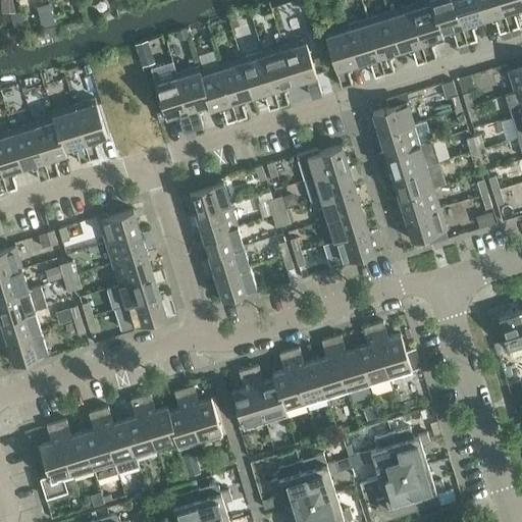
[(430,0),(425,0),(410,5),(426,59),(436,56),(431,40),(444,36),(441,31),(440,32),(430,0)]
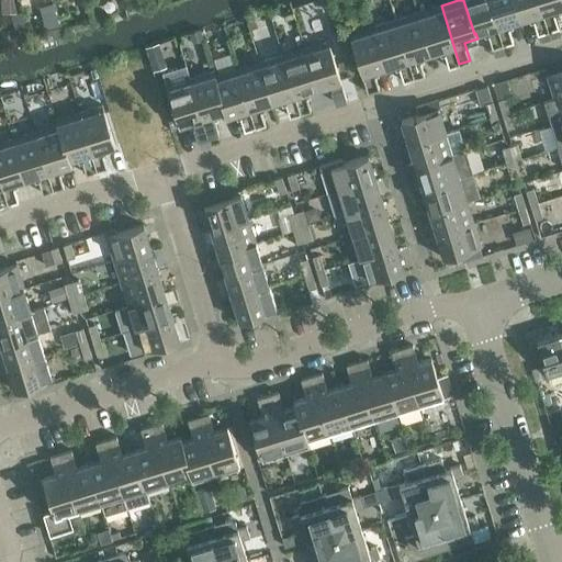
[(463,0),(474,34),(475,33),(486,30),(492,48),(503,45),(489,0),(463,0)]
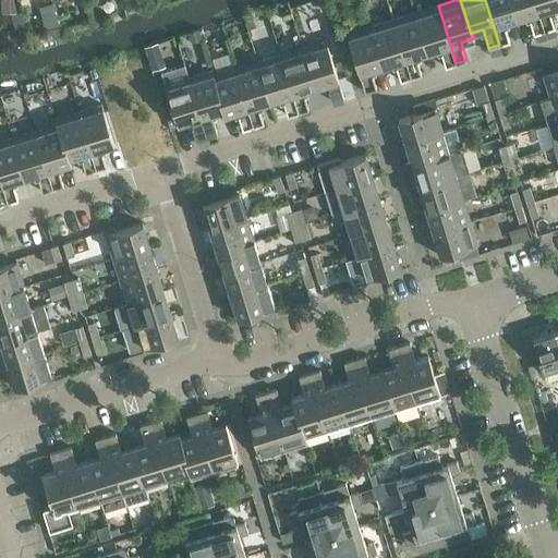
[(509,0),(485,0),(499,45),(510,40),(505,23),(517,20),(509,0)]
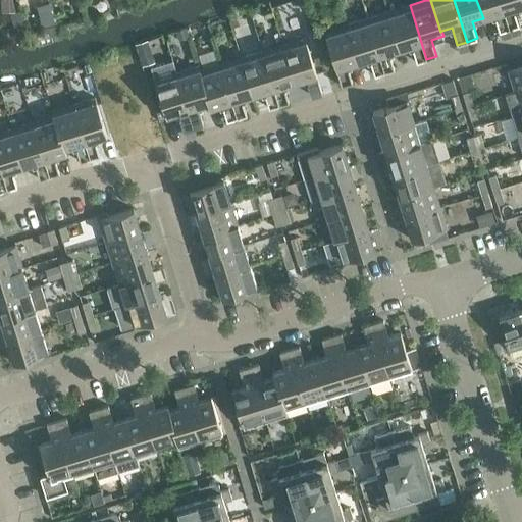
[(500,0),(476,0),(483,18),(493,15),(499,32),(509,29),(500,0)]
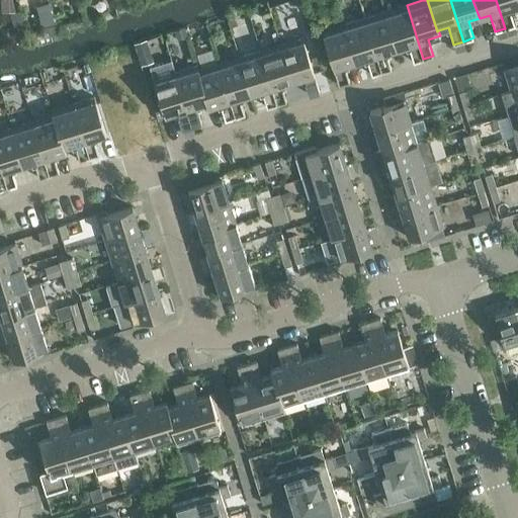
[(517,0),(496,0),(505,28),(515,25),(510,9),(517,6),(517,0)]
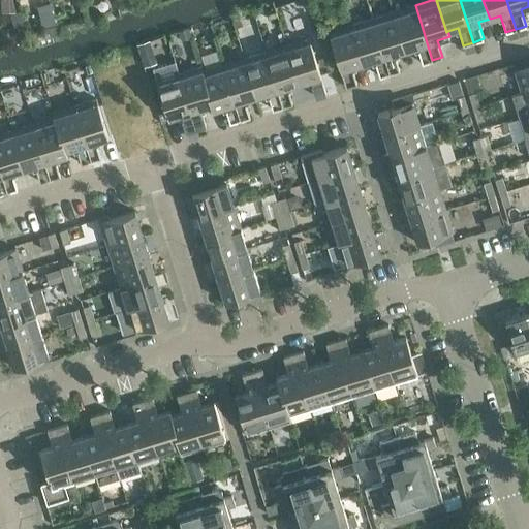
[(415,5),(394,11),(405,50),(416,47),(422,63),(432,60),(415,5)]
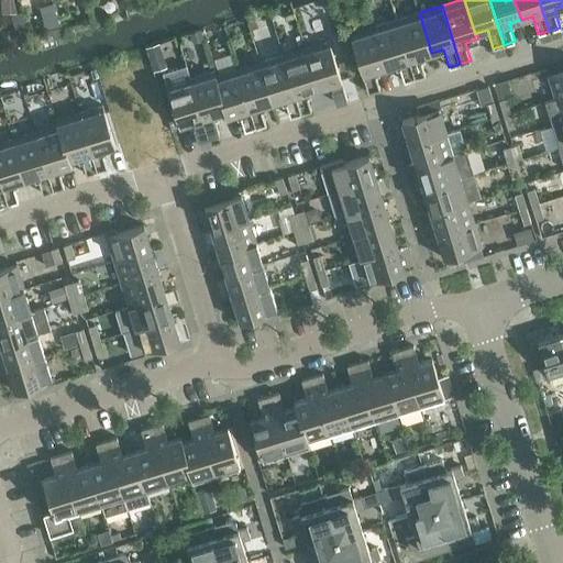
[(419,12),(396,20),(415,78),(426,75),(420,57),(431,53),(419,12)]
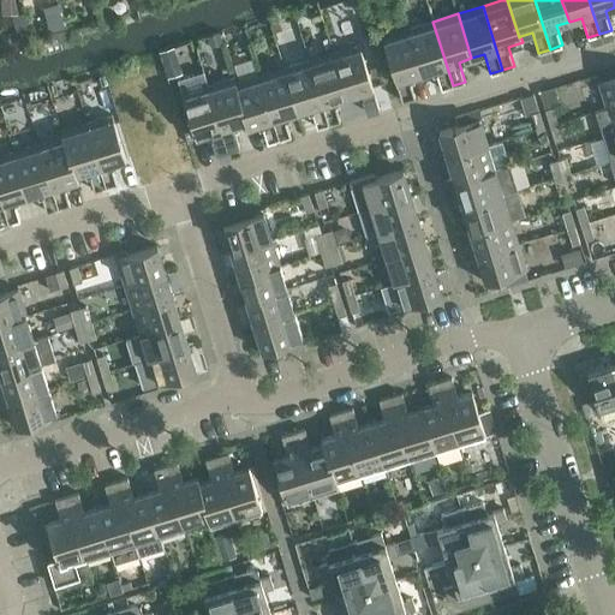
[(433,22),(408,29),(422,73),(435,70),(441,89),(453,85),(433,22)]
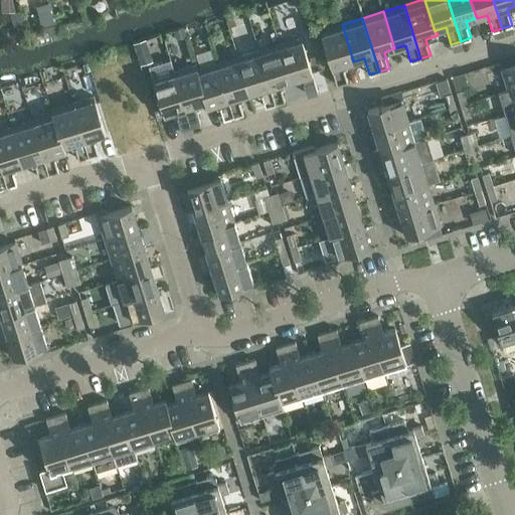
[(353,61),(342,24),(320,31),(337,84),(347,80),(342,64),(353,61)]
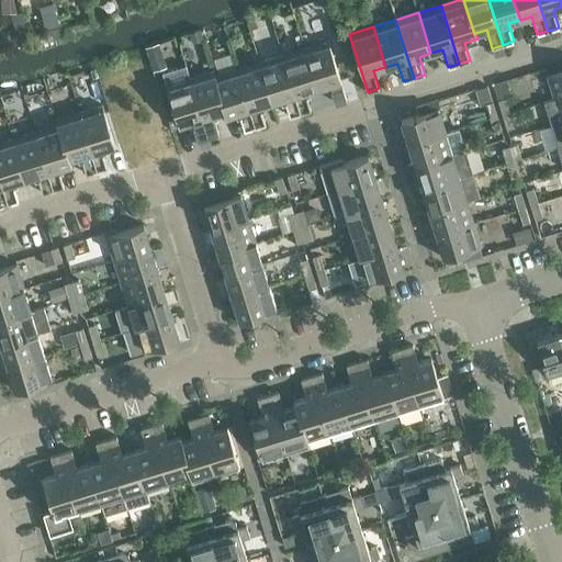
[(328,41),(304,47),(317,88),(329,85),(335,102),(347,99),(328,41)]
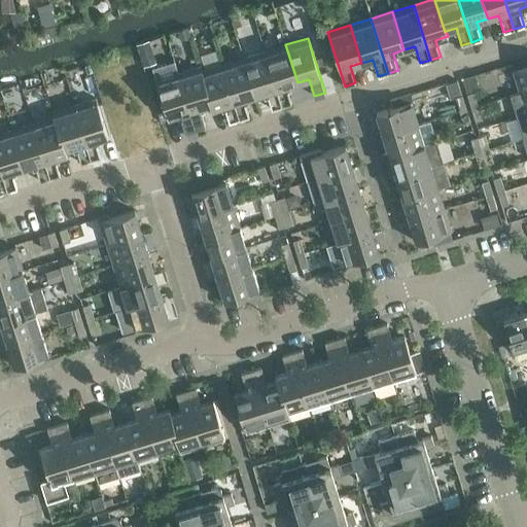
[(285,44),(265,51),(281,106),(291,103),(286,86),(297,82),(285,44)]
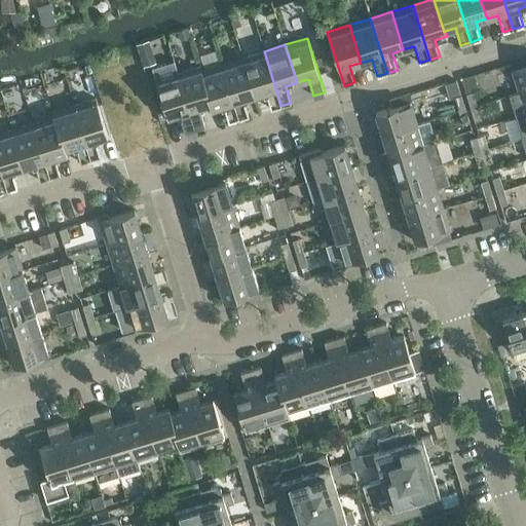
[(264,51),(242,58),(255,96),(266,92),(271,109),(273,113),(283,110),(280,106),(264,51)]
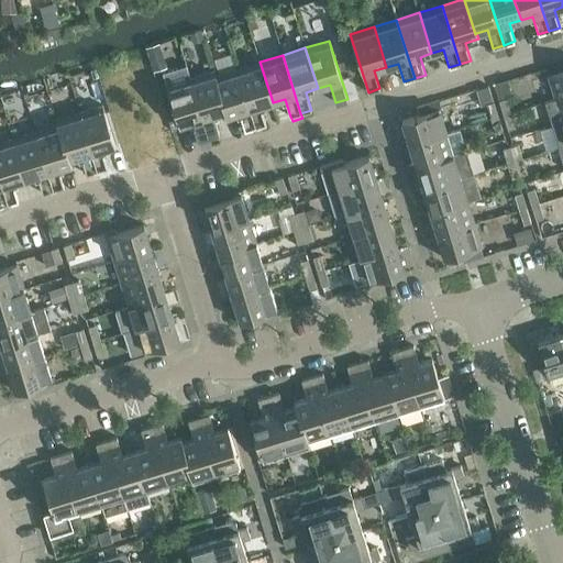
[(260,62),(238,69),(255,128),(266,124),(261,107),(273,102),(260,62)]
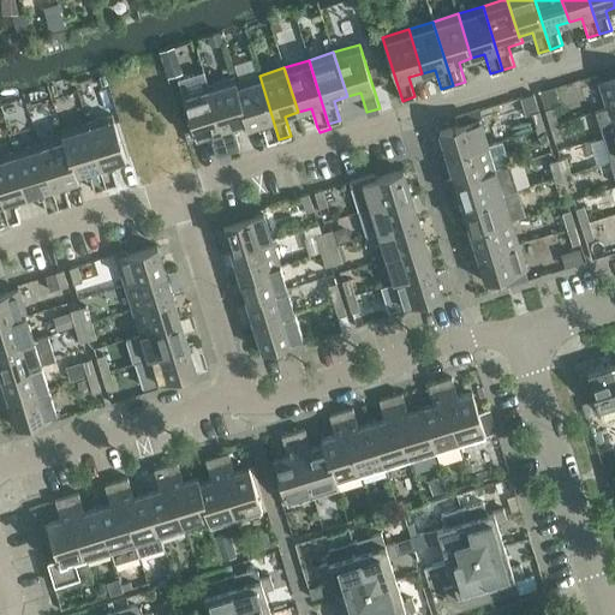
[(260,76),(236,83),(234,83),(246,121),(245,123),(246,127),(261,124),(267,143),(279,139),(260,76)]
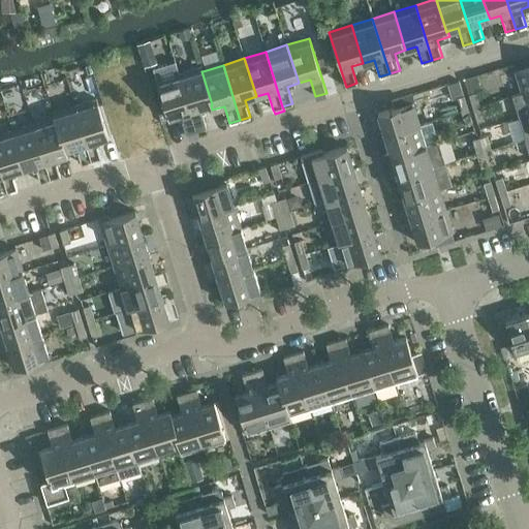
[(528,65),(515,70),(522,93),(528,90),(528,65)]
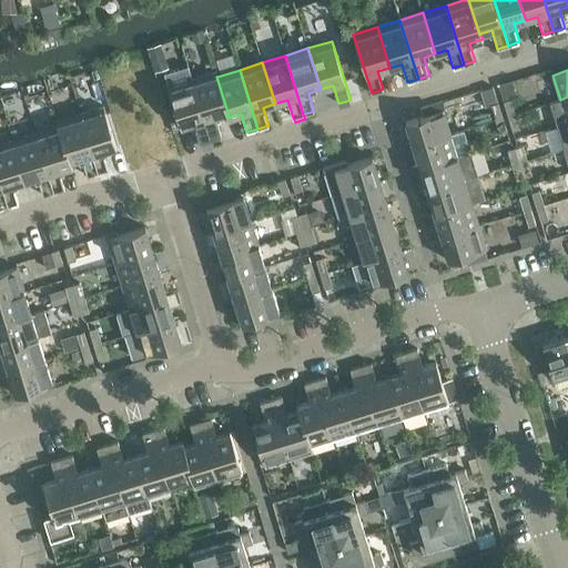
[(216,71),(192,79),(210,138),(221,134),(215,117),(226,113),(227,112),(216,77),(217,77),(216,71)]
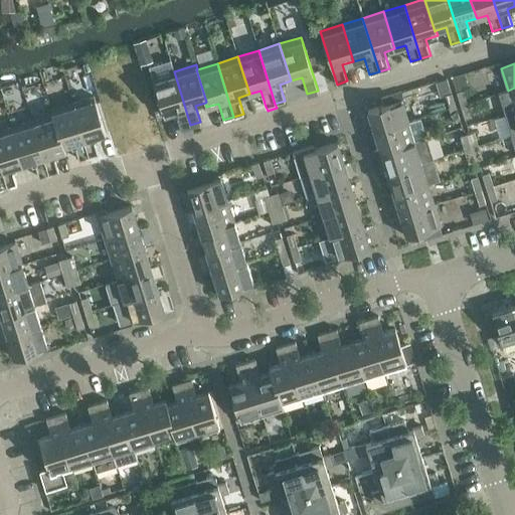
[(190,125),(174,71),(152,77),(164,115),(176,112),(181,128),(190,125)]
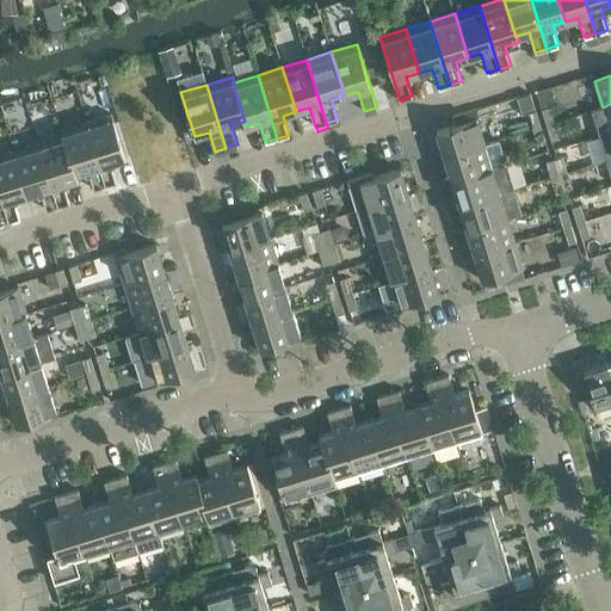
[(542,109),(547,124),(554,122),(549,106),(542,109)]
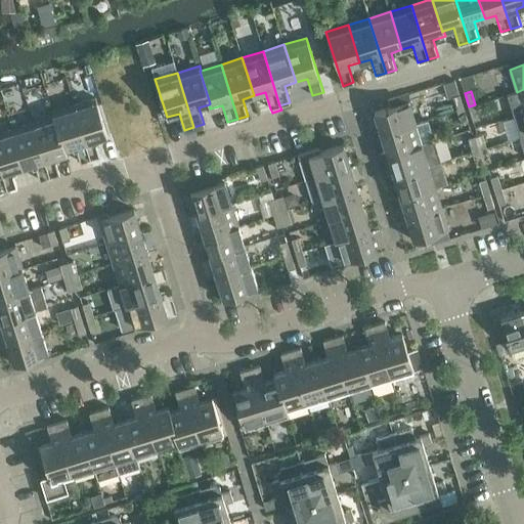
[(374,112),(381,134),(416,123),(406,94),(388,99),(390,106),(374,112)]
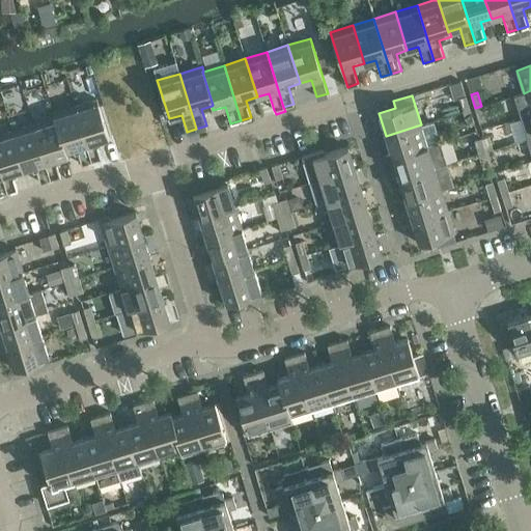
[(458,99),(463,112),(470,110),(466,96),(458,99)]
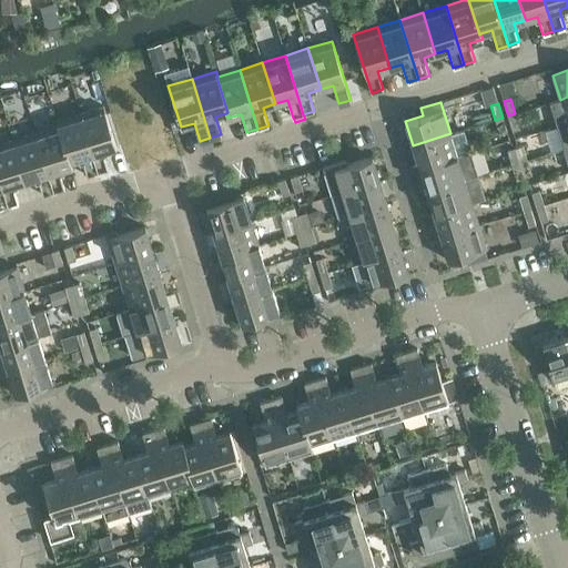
[(103,107),(80,113),(98,172),(109,169),(103,151),(117,148),(103,107)]
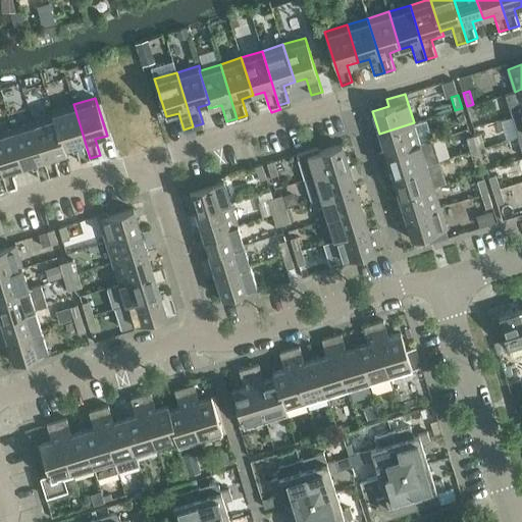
[(51,111),(52,116),(54,115),(64,149),(65,148),(74,145),(80,161),(81,161),(84,170),(93,167),(90,158),(73,104),(51,111)]
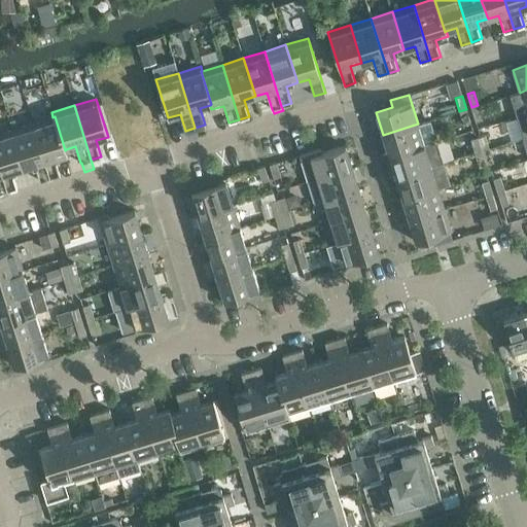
[(478,105),(471,107),(476,121),(483,118),(478,105)]
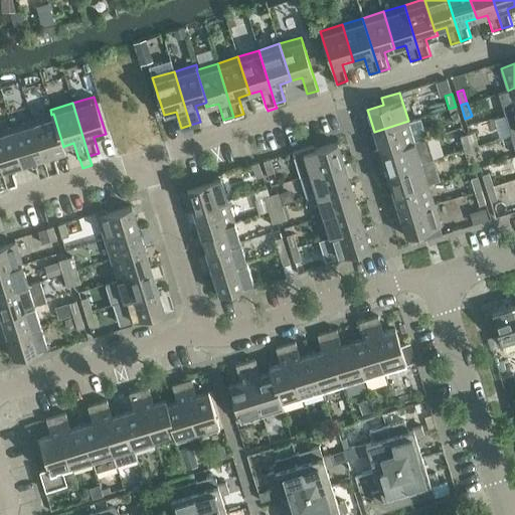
[(456,107),(449,109),(453,122),(460,120),(456,107)]
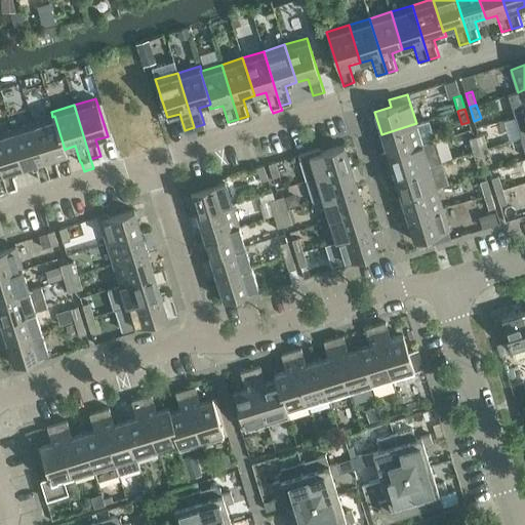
[(54,116),(52,117),(33,123),(49,177),(59,174),(54,157),(67,154),(66,149),(65,150),(54,116)]
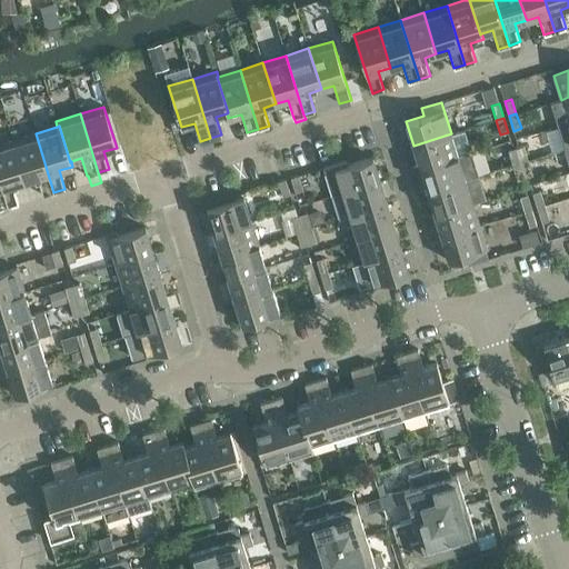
[(420,169),(458,157),(471,152),(463,130),(451,133),(413,146),(420,169)]
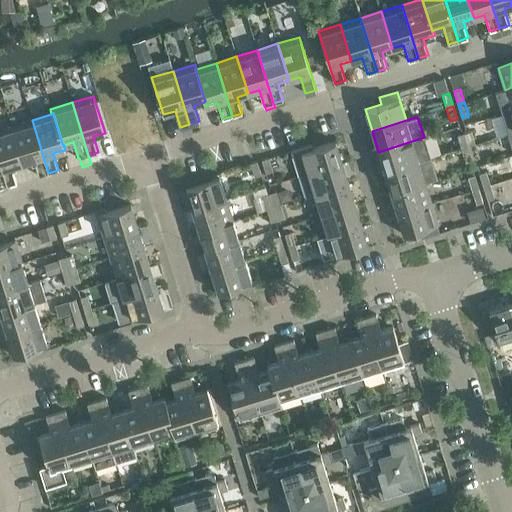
[(32,120),(11,126),(23,163),(34,160),(38,176),(48,173),(32,120)]
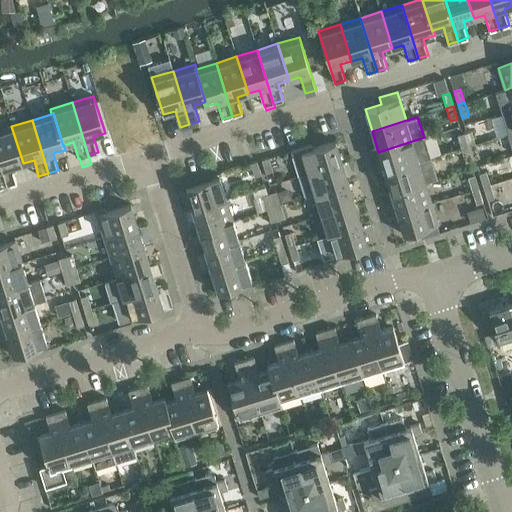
[(11,126),(0,129),(0,162),(7,185),(17,182),(12,166),(23,163),(11,126)]
